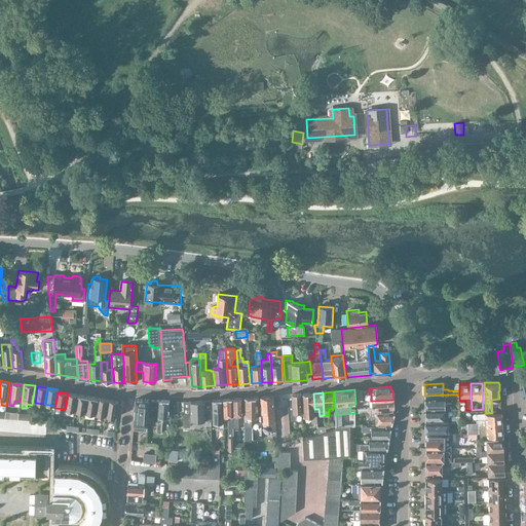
[(78,395),(68,393),(65,409),(75,411),(78,395)]
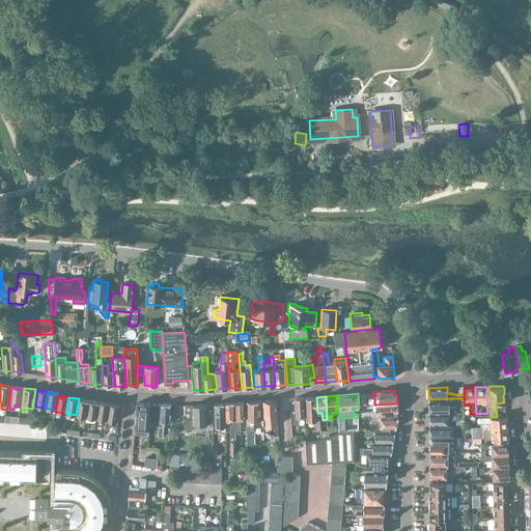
[(298,417),(305,417),(304,397),(295,398),(295,403),(296,413),(292,413),(294,424),(299,424),(298,417)]
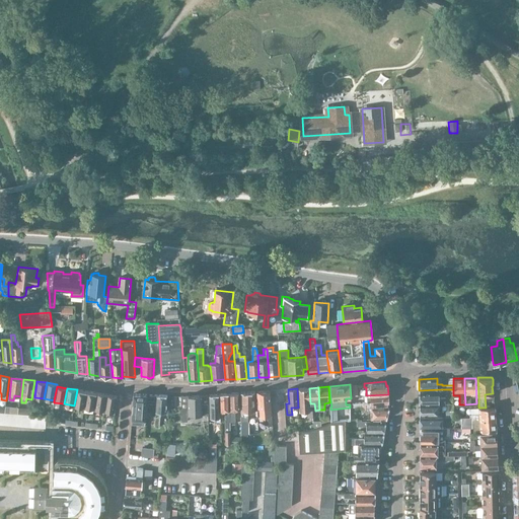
[(306,418),(307,430),(313,428),(313,422),(312,408),(310,408),(310,403),(309,388),(298,389),(300,412),(306,411),(307,417),(306,418)]
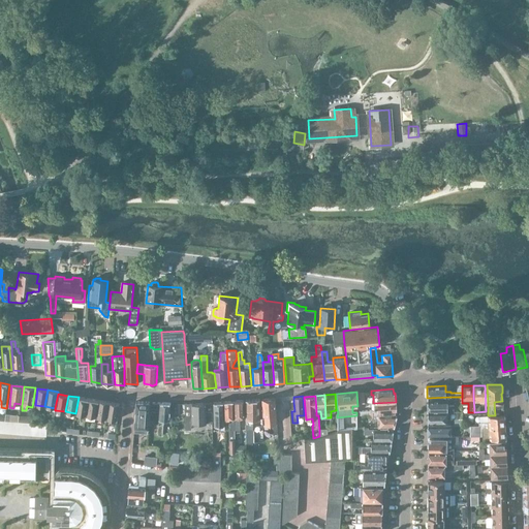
[(86,415),(89,399),(79,397),(75,413),(86,415)]
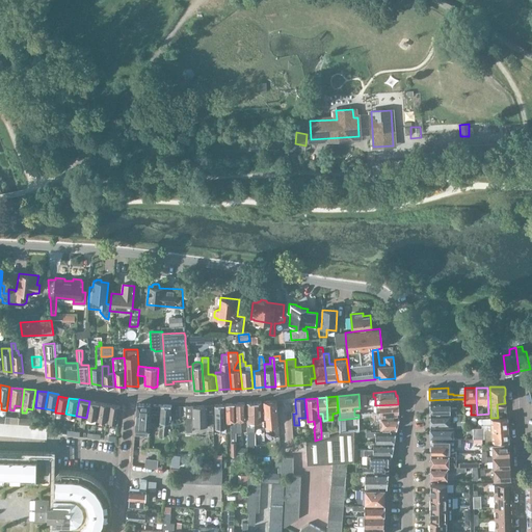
[(273,426),(274,436),(280,436),(278,426),(277,418),(276,404),(276,400),(263,401),(264,418),(271,418),(272,426),(273,426)]
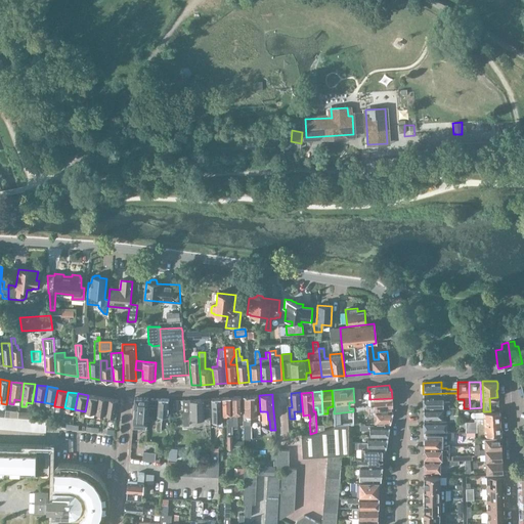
[(97,396),(88,395),(85,411),(95,412),(97,396)]
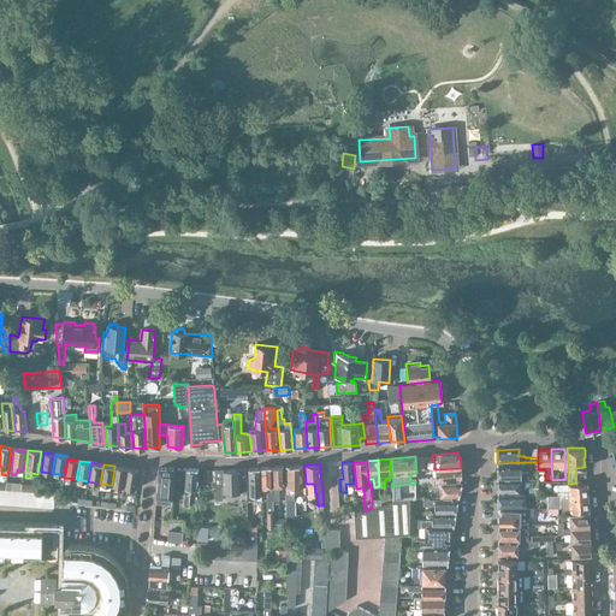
[(286,489),(286,515),(295,515),(295,501),(294,501),(294,489),(302,489),(302,465),(285,466),(286,489)]
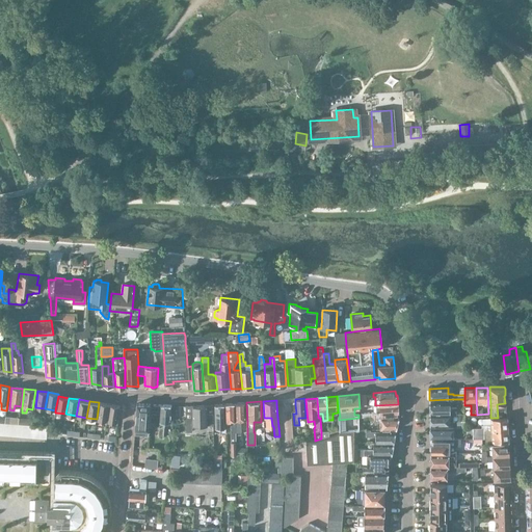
[(97,419),(107,421),(109,404),(99,402),(97,419)]
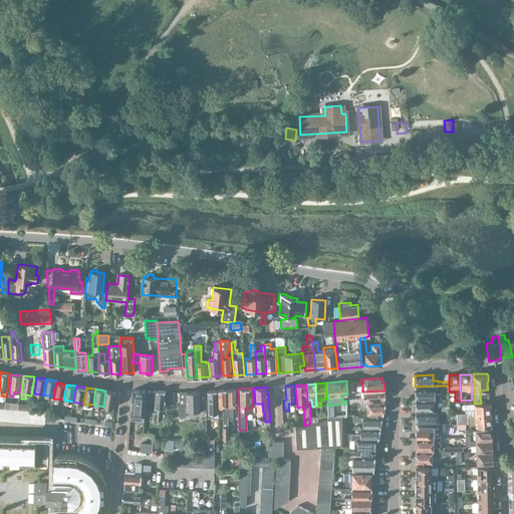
[(416,389),(416,400),(435,400),(435,401),(441,401),(441,394),(435,394),(435,389),(416,389)]
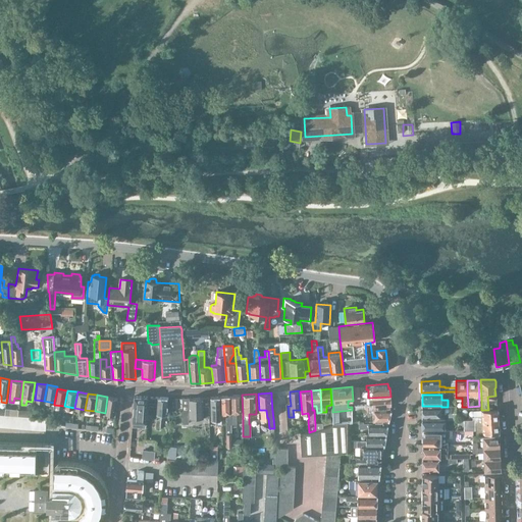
[(143,397),(134,396),(133,421),(141,421),(141,426),(146,427),(148,397),(143,397)]
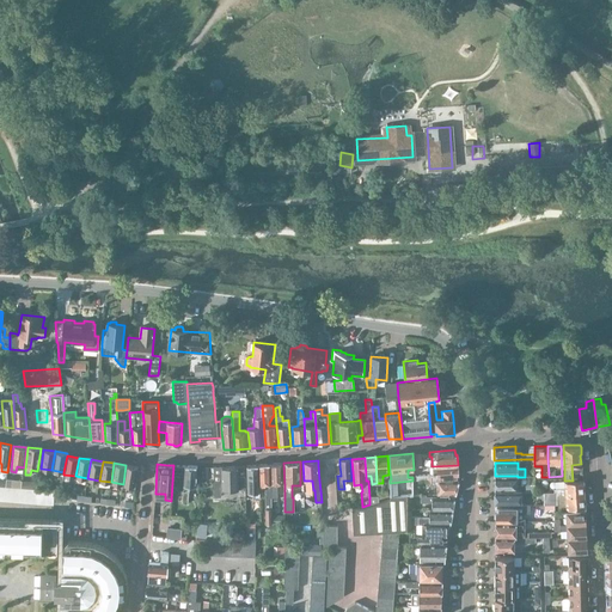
[(270,465),(271,497),(271,508),(277,508),(277,497),(277,484),(282,484),(282,464),(270,465)]
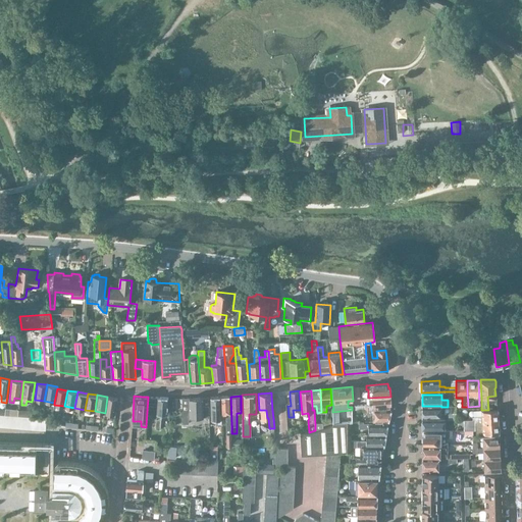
[(117,398),(107,397),(105,413),(115,414),(117,398)]
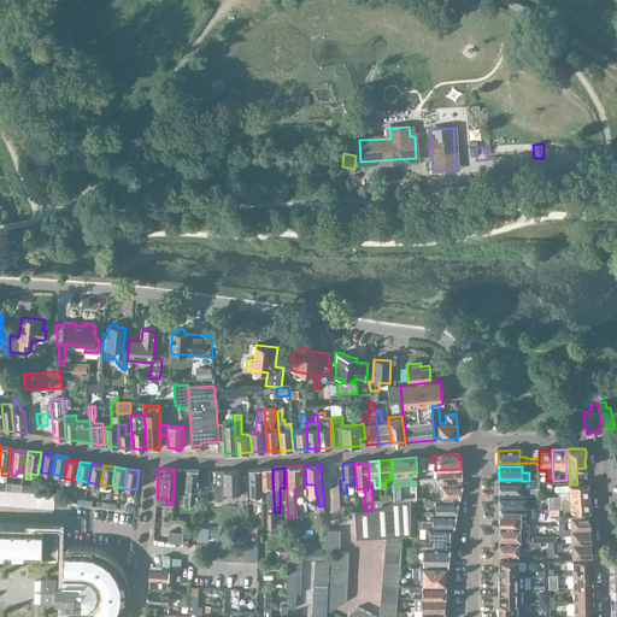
[(176,483),(186,485),(184,494),(183,507),(189,507),(191,489),(198,491),(198,470),(177,469),(176,483)]
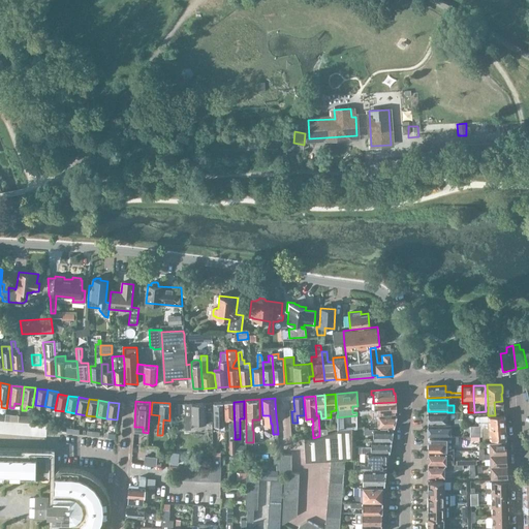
[(225,429),(224,421),(224,402),(213,403),(214,425),(220,425),(220,430),(225,429)]
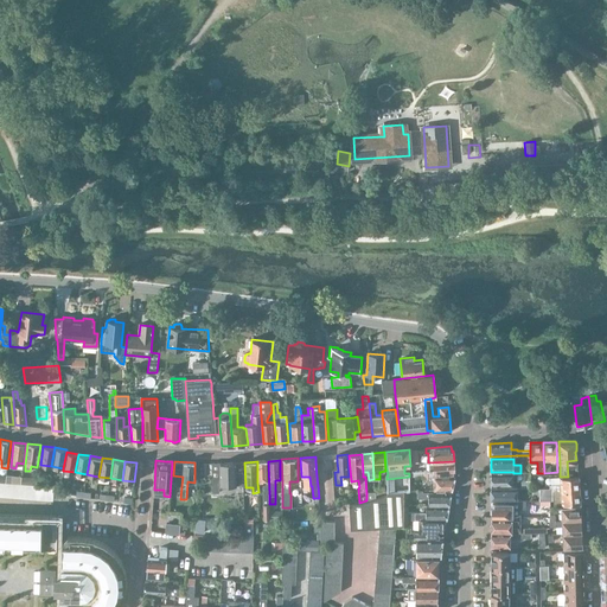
[(257,483),(262,483),(263,493),(263,504),(263,519),(269,519),(269,504),(269,493),(268,461),(257,461),(257,483)]
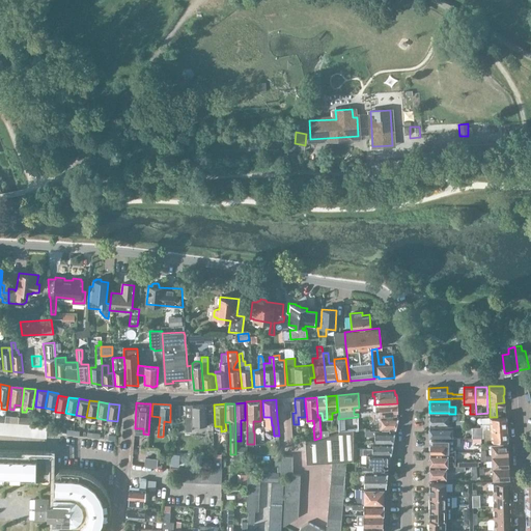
[(363,417),(373,416),(379,415),(396,414),(396,411),(397,411),(397,403),(374,404),(375,411),(374,411),(360,412),(360,416),(363,416),(363,417)]
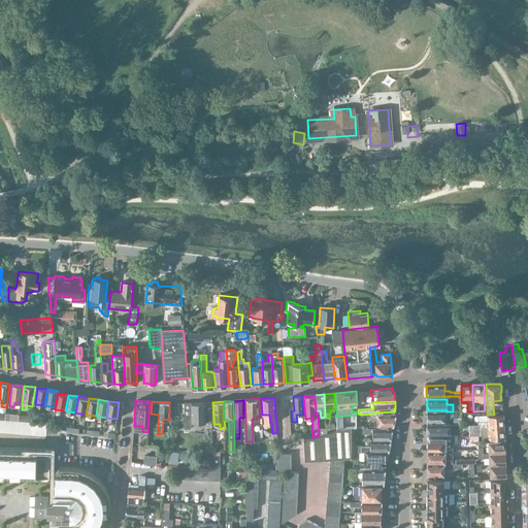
[(192,402),(184,402),(185,429),(191,428),(191,423),(195,423),(195,424),(206,424),(206,422),(211,421),(210,402),(204,402),(192,402)]
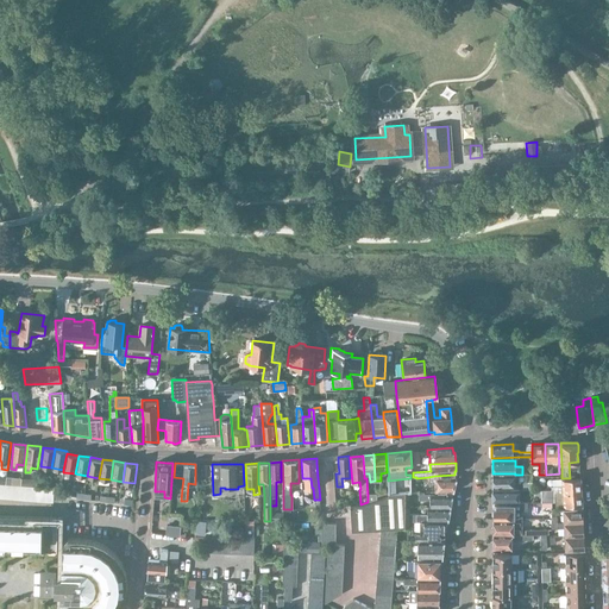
[(515,475),(515,473),(493,473),(493,487),(515,487),(515,475)]
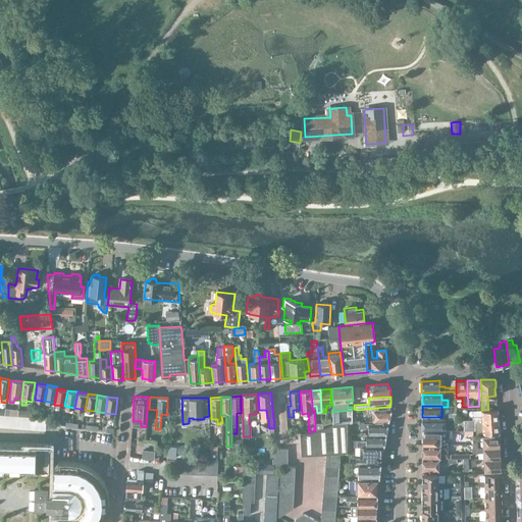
[(372,409),(372,408),(367,409),(368,422),(387,421),(390,409),(372,409)]
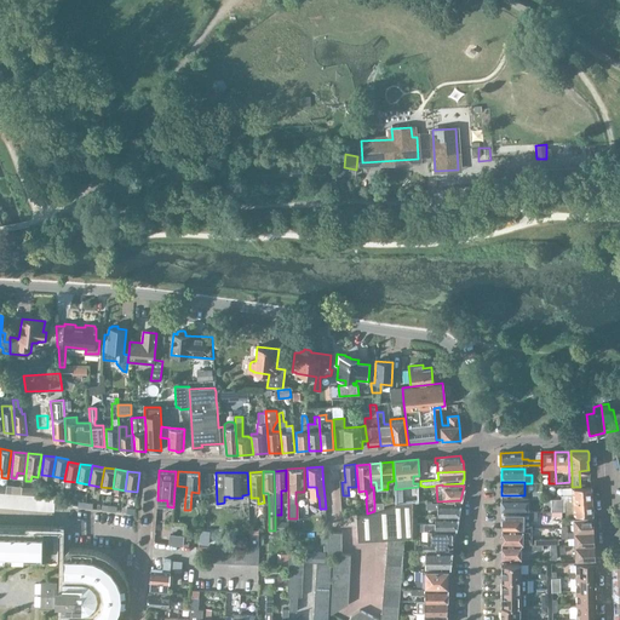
[(591,487),(580,487),(572,487),(572,488),(572,494),(561,495),(561,499),(562,499),(564,499),(564,501),(592,500),(591,487)]
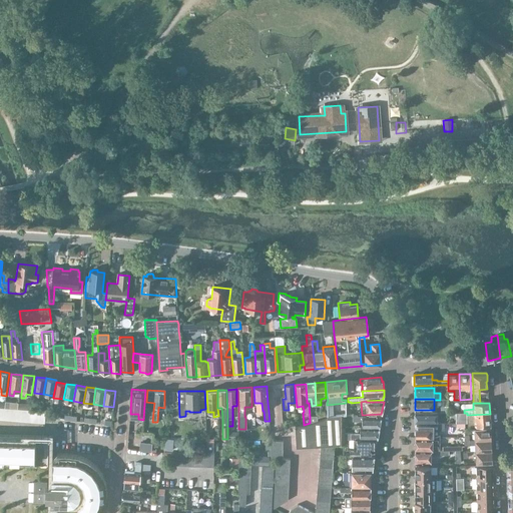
[(415,422),(417,423),(437,423),(437,413),(415,412),(415,422)]
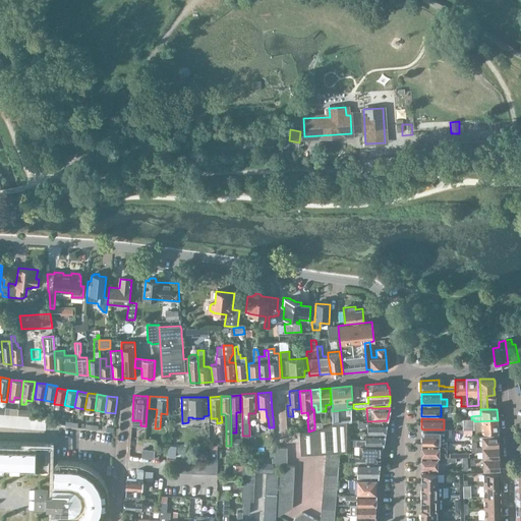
[(471,419),(468,419),(462,419),(463,427),(473,427),(472,419),(471,419)]
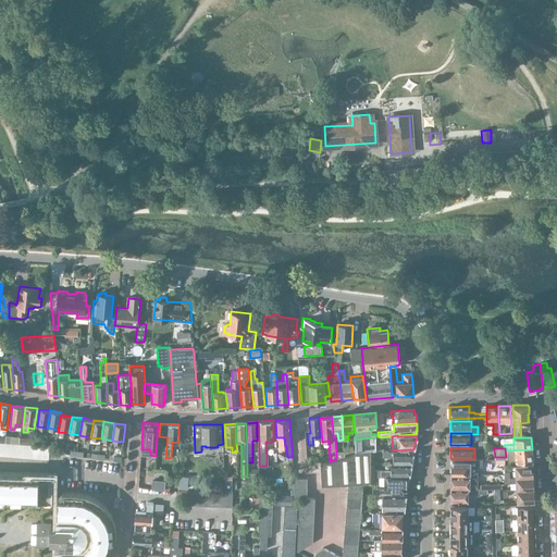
[(508,462),(515,462),(532,461),(532,449),(507,450),(507,454),(508,462)]
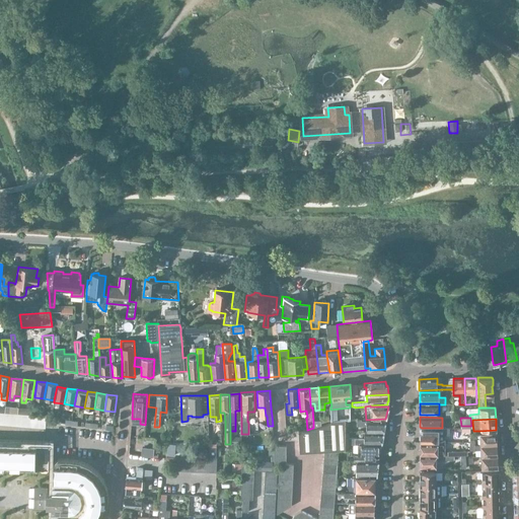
[(307,430),(298,431),(300,452),(324,451),(336,450),(335,420),(330,421),(330,423),(321,426),(313,428),(307,430)]
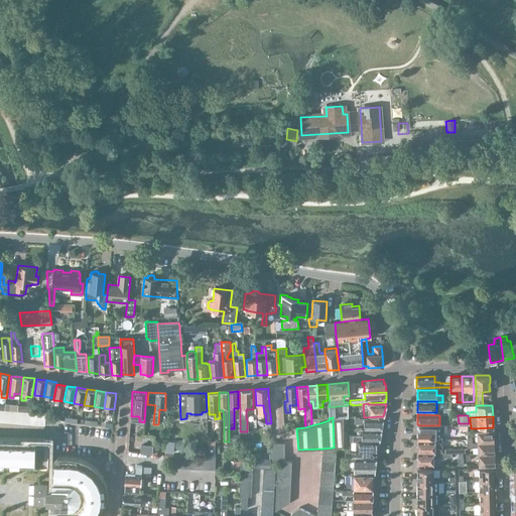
[(355,417),(353,417),(351,417),(351,423),(360,423),(364,423),(364,429),(381,429),(383,418),(359,418),(359,417),(355,417)]
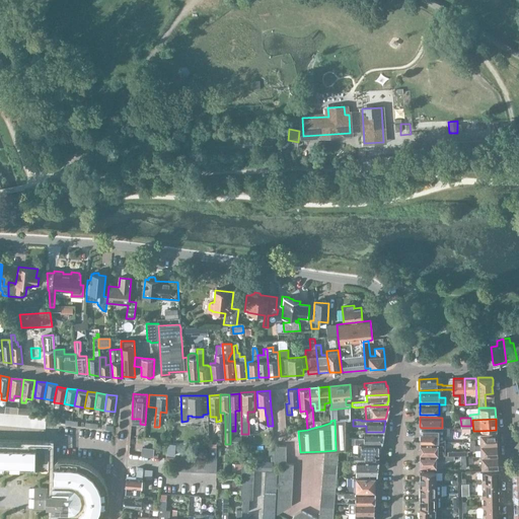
[(421,429),(421,435),(419,436),(419,439),(421,440),(421,441),(438,442),(439,435),(449,435),(449,428),(442,428),(422,428),(421,429)]
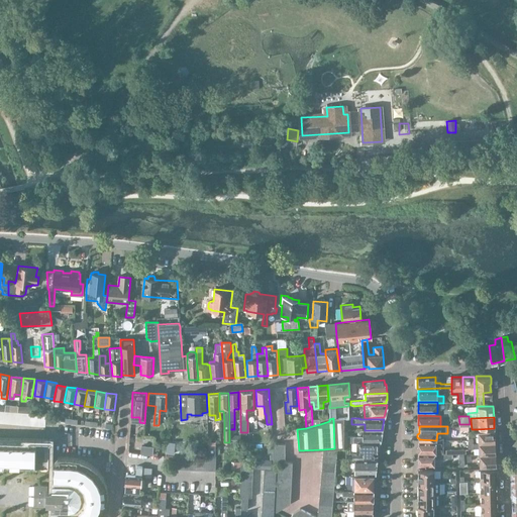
[(353,442),(355,443),(357,442),(357,441),(380,441),(382,430),(365,430),(363,430),(363,436),(353,436),(348,436),(348,443),(353,443),(353,442)]
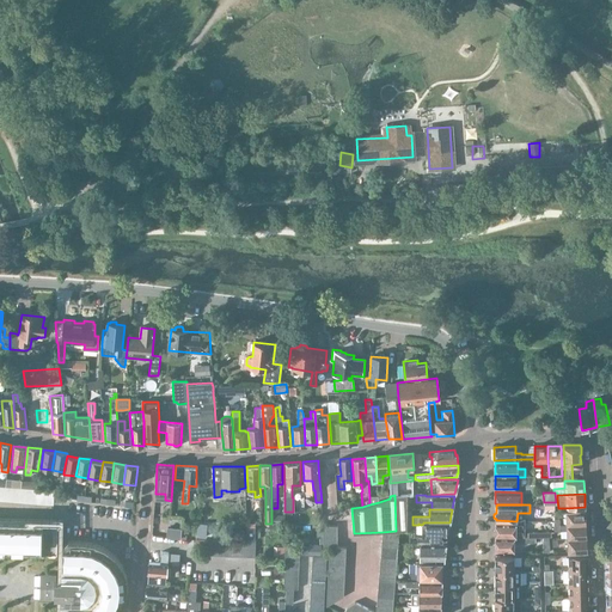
[(565,525),(586,524),(586,509),(565,510),(565,525)]
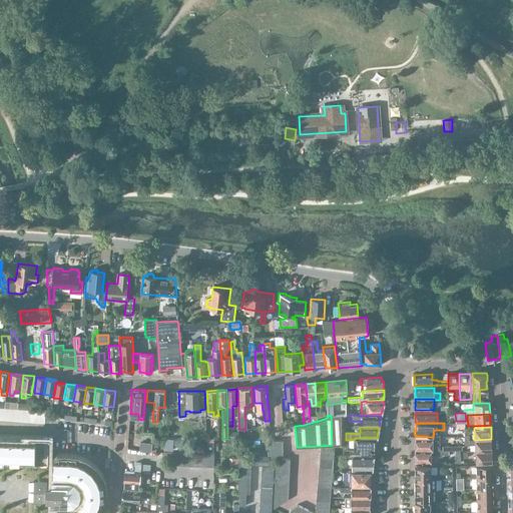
[(0,462),(48,463),(48,438),(0,436),(0,462)]
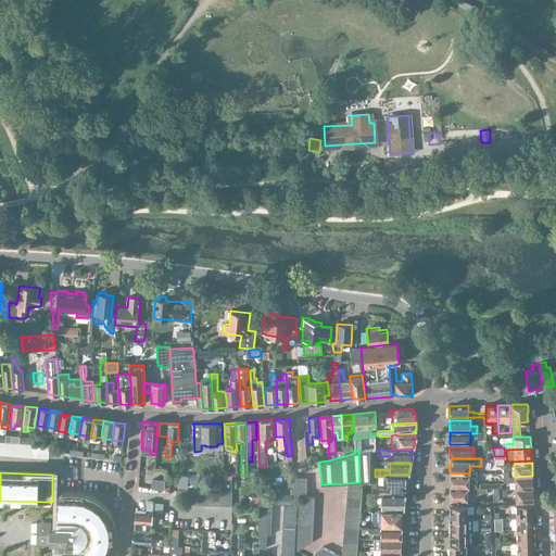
[(477,474),(469,474),(451,472),(451,475),(451,480),(447,481),(447,485),(450,487),(450,488),(468,488),(476,488),(477,474)]
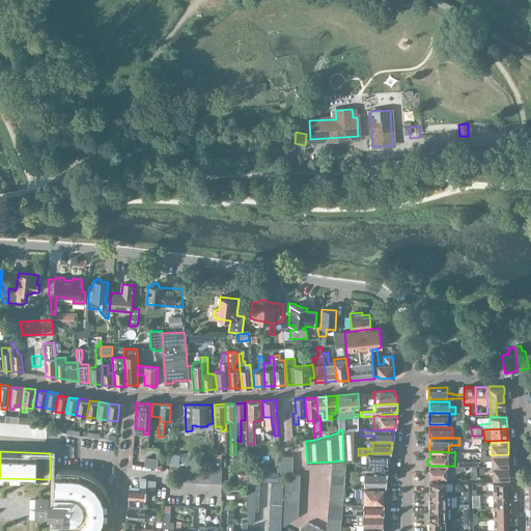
[(283,456),(283,454),(280,454),(280,463),(292,463),(292,456),(290,456),(283,456)]
